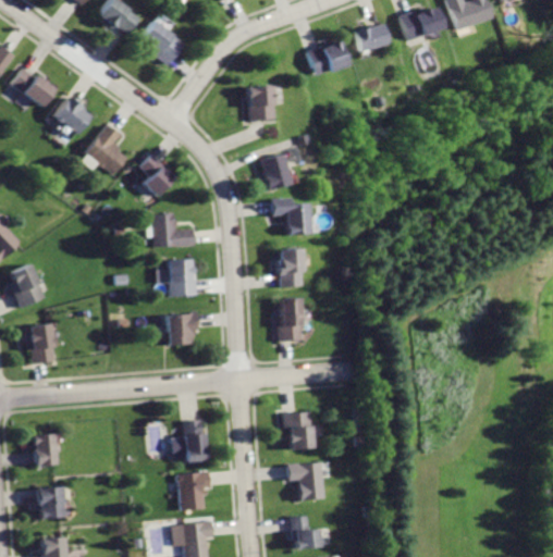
[(110,0),(108,0),(97,17),(100,20),(98,23),(110,31),(114,24),(125,32),(135,17),(110,0)]
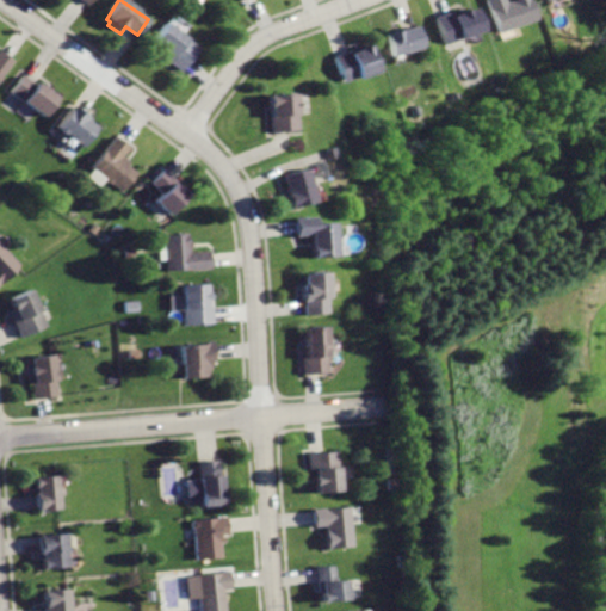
[(487,0),(500,34),(538,19),(530,0),(512,0),(509,1),(508,0),(487,0)]
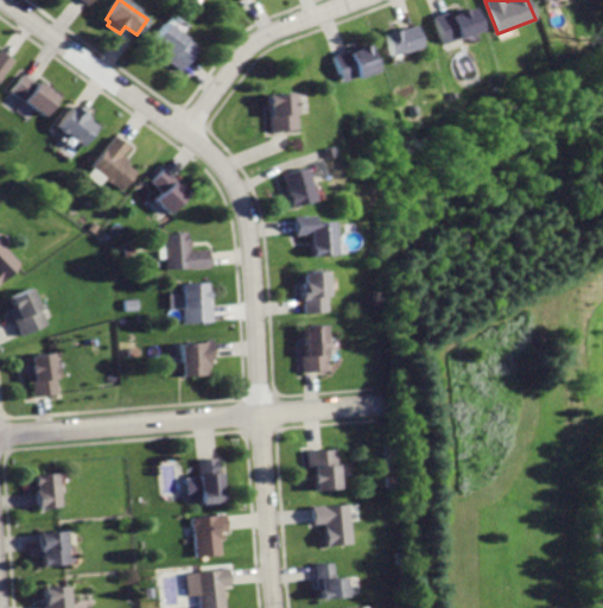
[(435,17),(446,44),(483,30),(475,8),(452,18),(449,11),(435,17)]
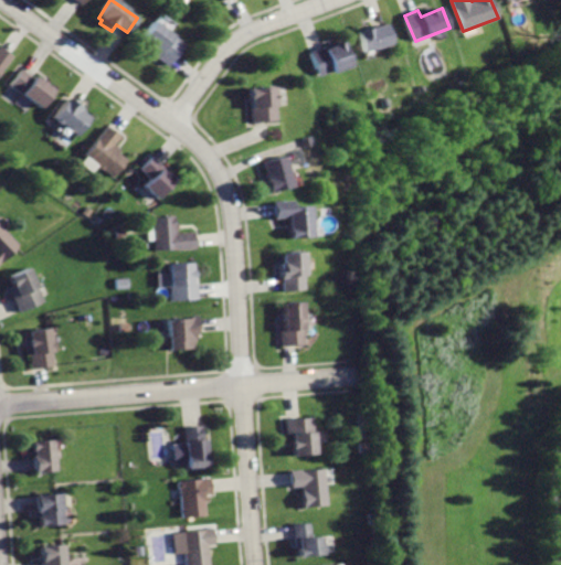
[(152,22),(143,38),(149,42),(145,48),(154,53),(150,57),(168,70),(186,44),(152,22)]
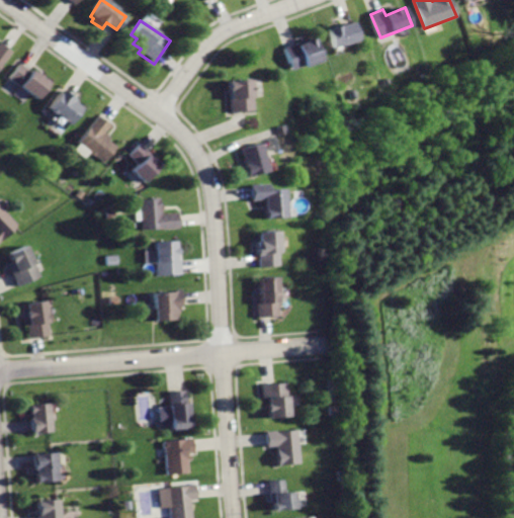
[(353,20),(328,28),(335,49),(359,39),(353,20)]
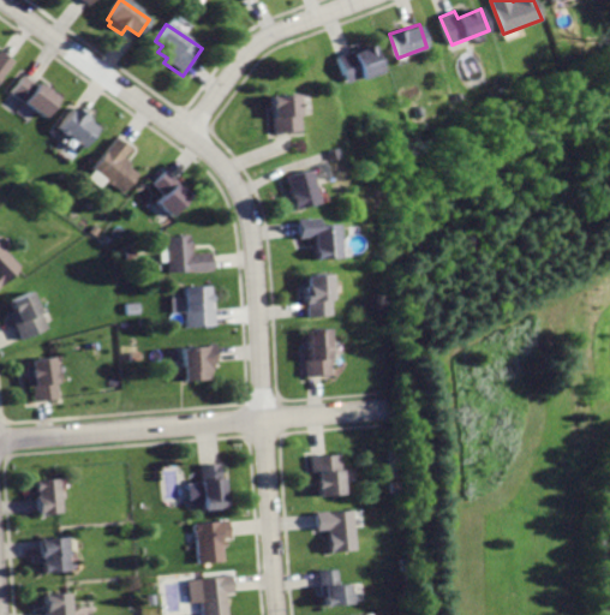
[(371,47),(354,53),(353,51),(336,57),(346,84),(381,71),(371,47)]
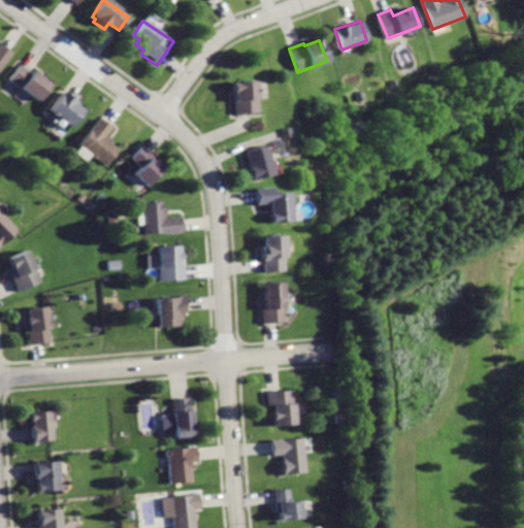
[(2,46),(0,48),(0,71),(12,54),(2,46)]
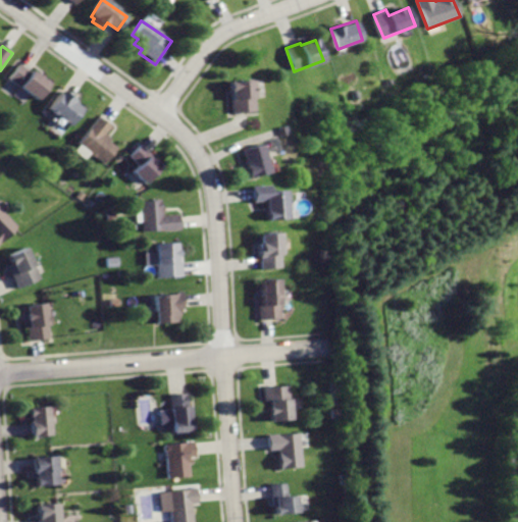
[(21,65),(11,81),(40,100),(51,83),(34,70),(33,73),(21,65)]
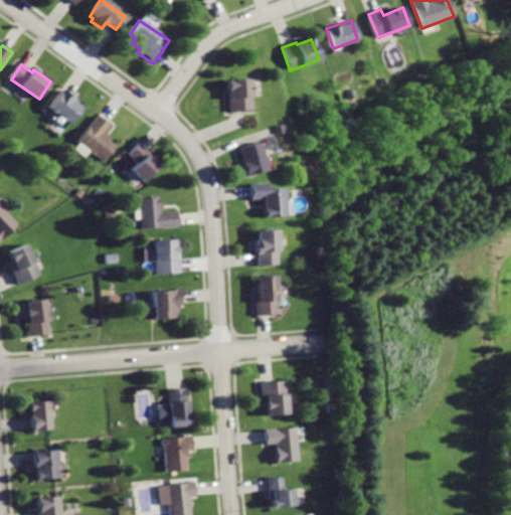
[(226,81),(229,112),(249,110),(247,79),(226,81)]
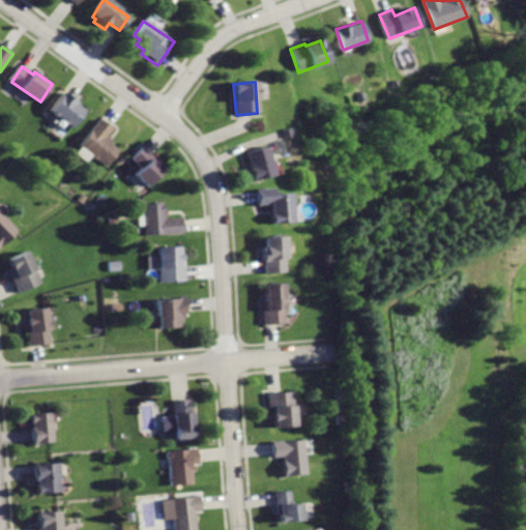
[(64,91),(50,113),(72,128),(85,111),(79,106),(81,102),(64,91)]
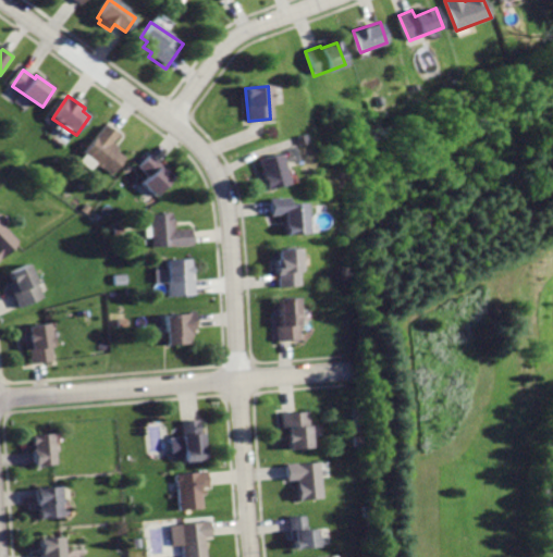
[(105,123),(84,155),(111,172),(121,158),(115,155),(120,147),(113,143),(120,133),(105,123)]
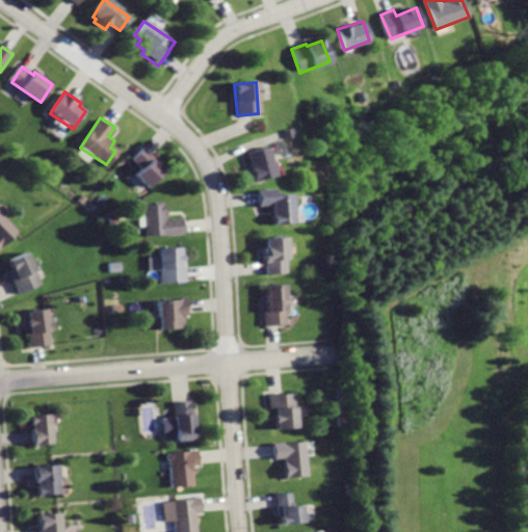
[(245,152),(253,181),(273,176),(266,147),(245,152)]
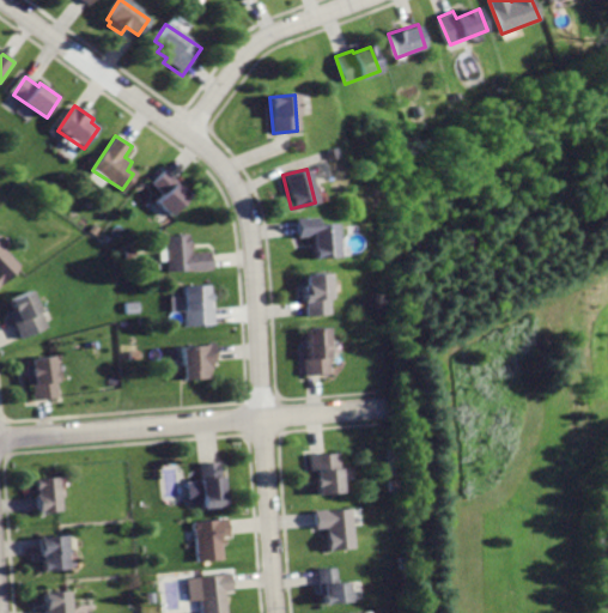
[(164,170),(151,184),(160,193),(156,200),(174,216),(192,195),(164,170)]
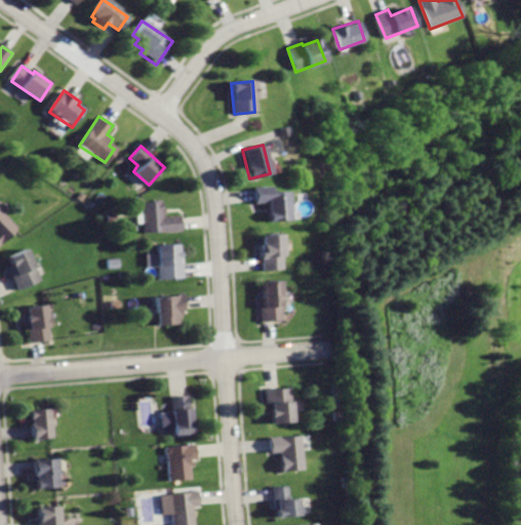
[(249,188),(251,205),(265,203),(267,220),(285,218),(282,191),(274,192),(273,186),(249,188)]
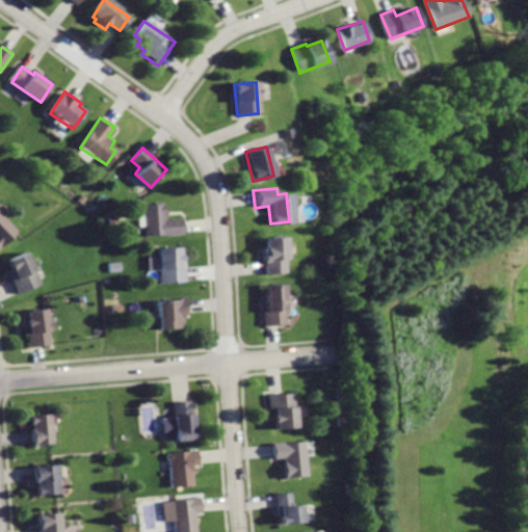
[(143,206),(147,237),(183,235),(182,219),(165,220),(164,204),(143,206)]
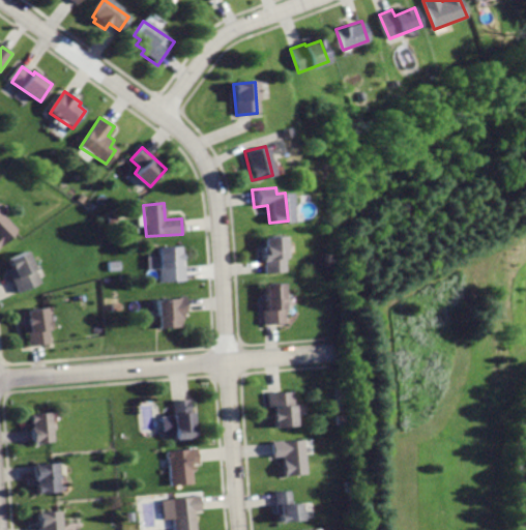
[(0,212),(0,249),(19,231),(0,212)]
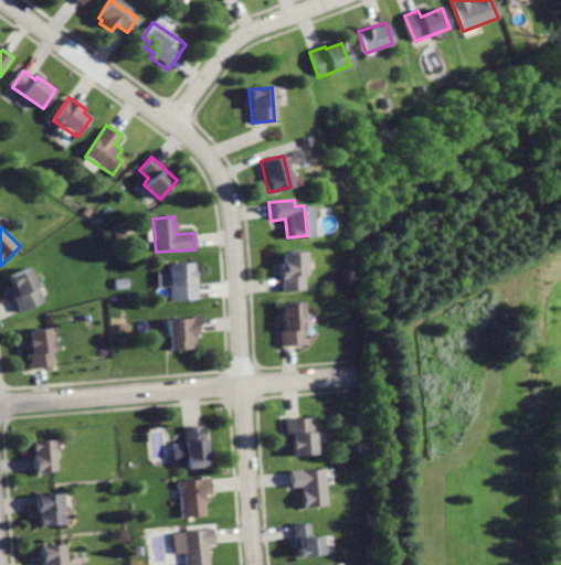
[(277,254),(278,265),(275,266),(277,278),(279,278),(281,291),(303,289),(298,251),(277,254)]
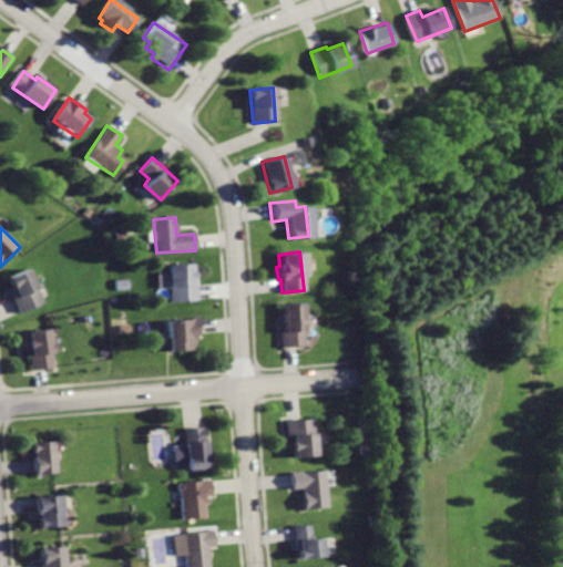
[(169,266),(171,303),(198,300),(196,285),(193,285),(192,264),(169,266)]
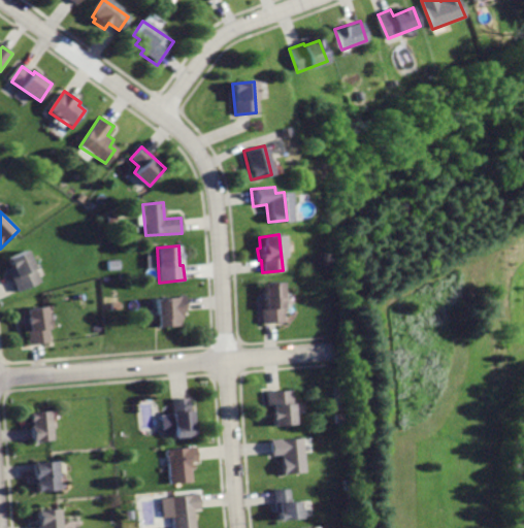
[(27,253),(11,262),(14,267),(10,270),(14,277),(11,278),(21,294),(43,281),(27,253)]
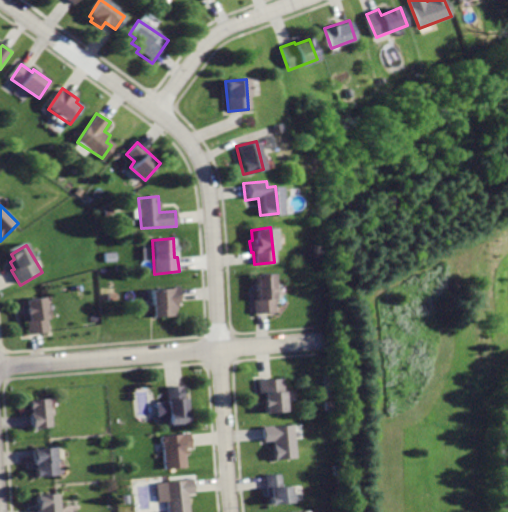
[(255,275),(258,300),(254,301),(255,316),(277,313),(272,273),(255,275)]
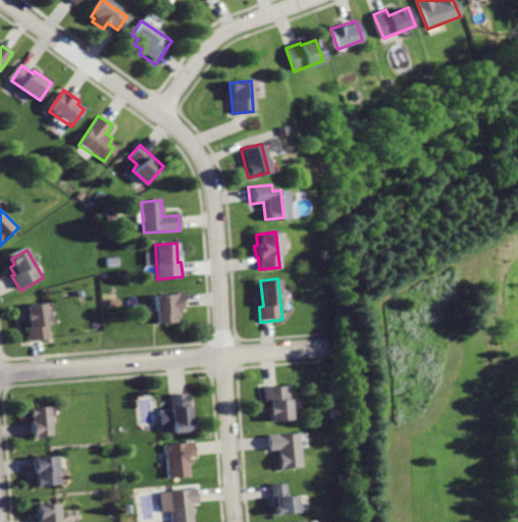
[(153,295),(155,311),(147,312),(148,324),(177,321),(176,314),(180,314),(180,310),(185,309),(183,292),(153,295)]
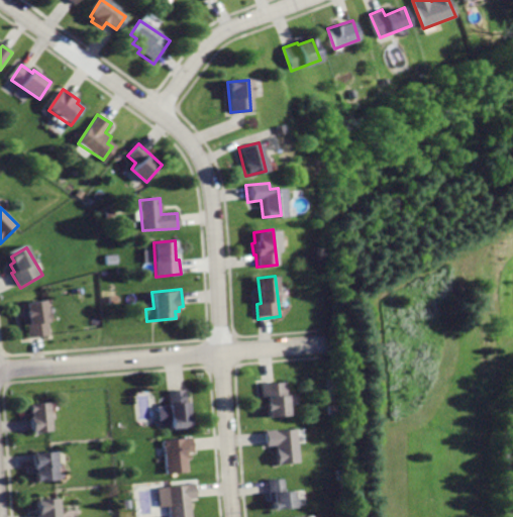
[(46,299),(23,303),(26,326),(29,326),(31,339),(54,336),(50,316),(48,316),(46,299)]
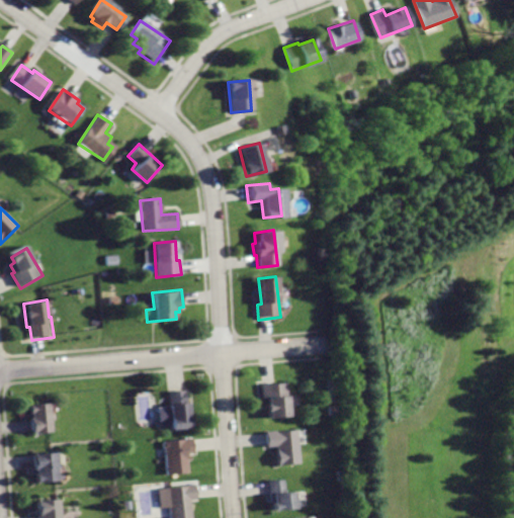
[(262,384),(264,400),(267,400),(270,419),(293,417),(289,380),(262,384)]
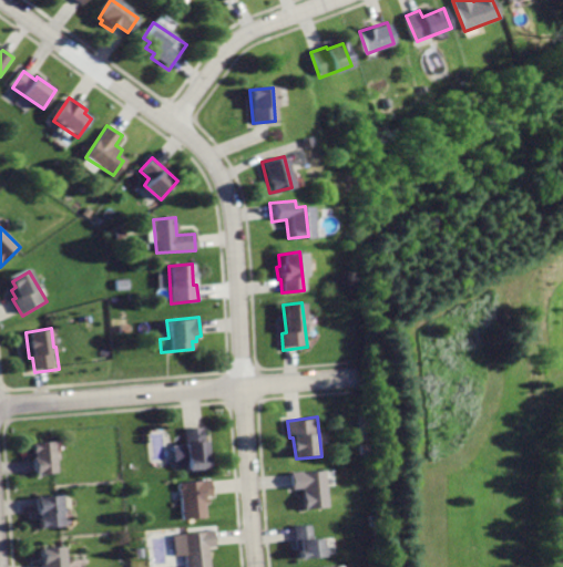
[(184,428),(184,436),(182,436),(184,456),(186,455),(188,473),(213,470),(211,442),(206,442),(205,425),(184,428)]
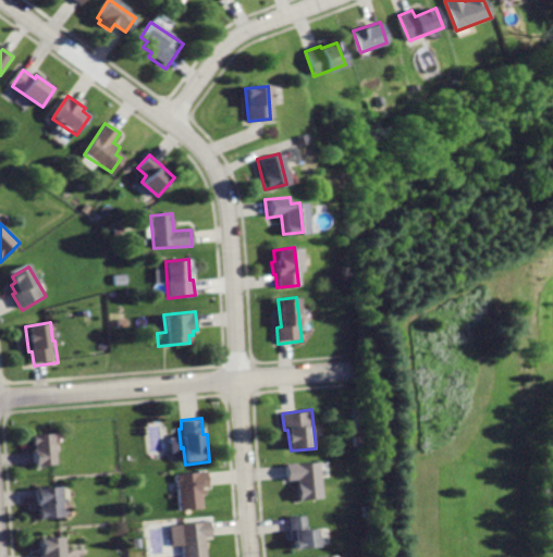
[(37,436),(39,467),(61,465),(59,434),(37,436)]
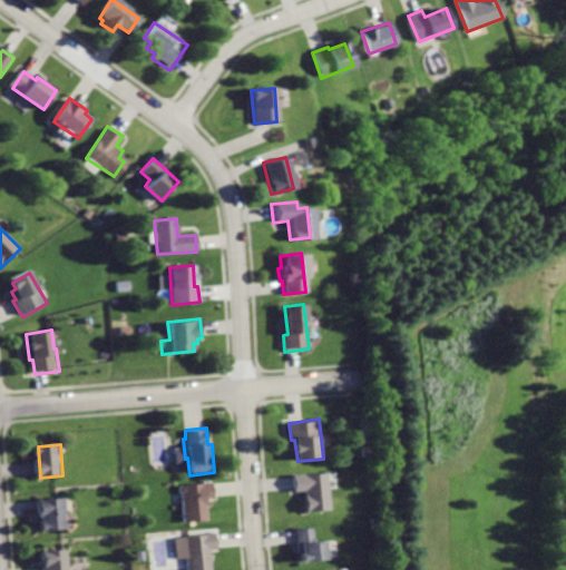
[(294,474),(295,492),(308,491),(309,512),(332,510),(330,471),(294,474)]
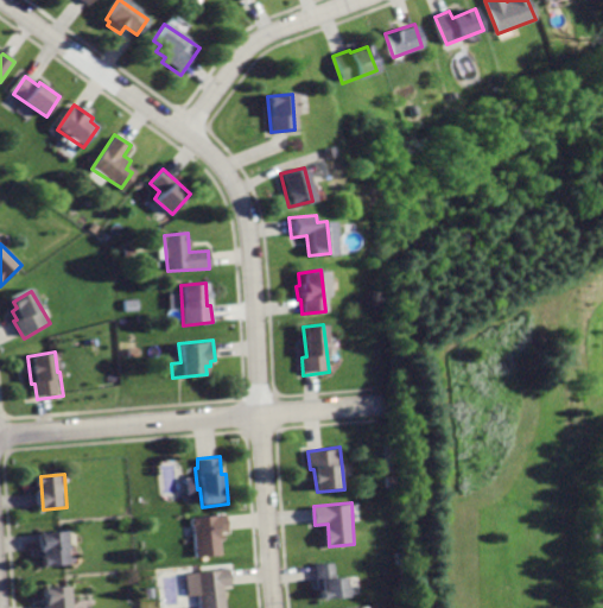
[(194,517),(198,558),(223,556),(221,534),(229,533),(227,513),(194,517)]
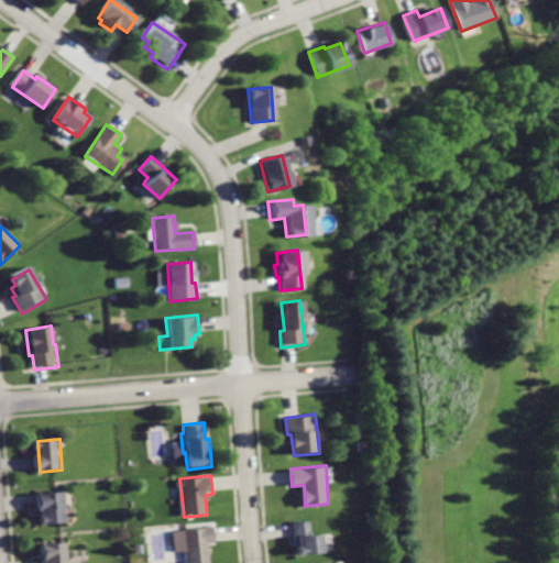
[(41,493),(43,525),(66,522),(64,492),(41,493)]
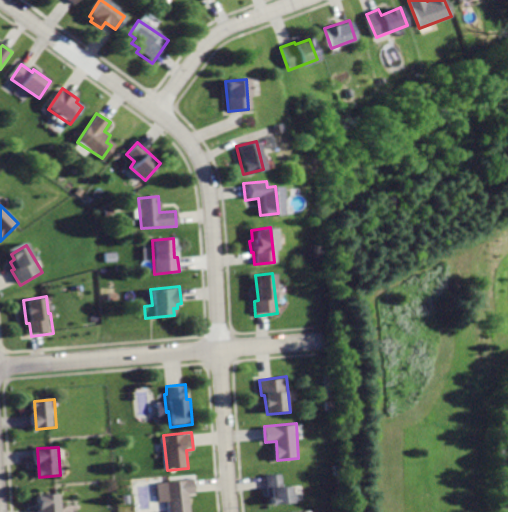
[(268,474),(269,490),(272,489),(273,506),(296,504),(295,484),(286,485),(285,473),(268,474)]
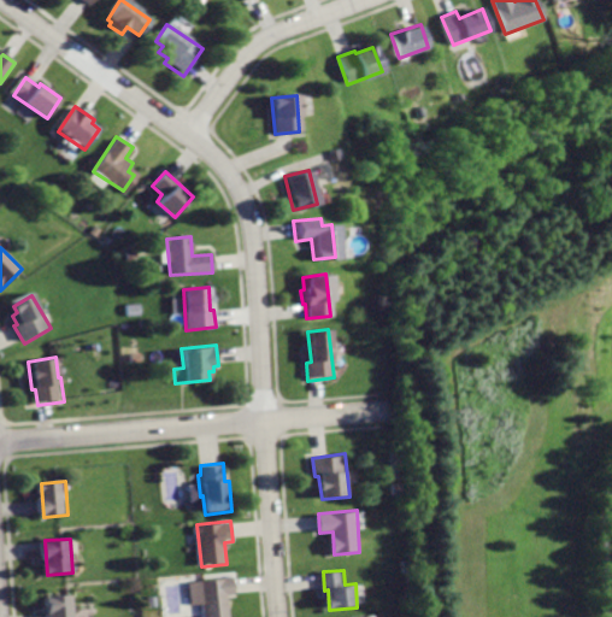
[(202,580),(206,616),(231,616),(230,595),(239,594),(236,576),(202,580)]
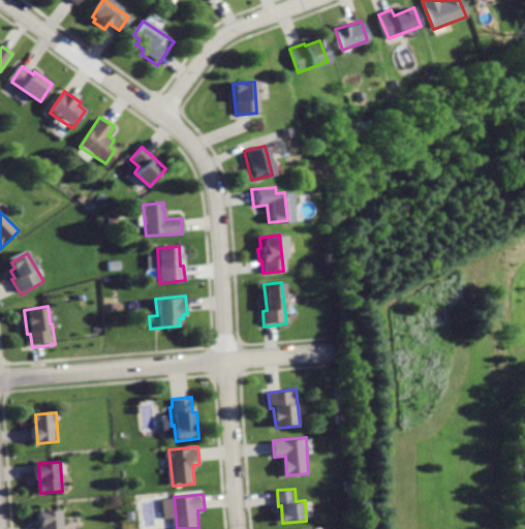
[(42,511),(43,528),(65,528),(64,509),(42,511)]
